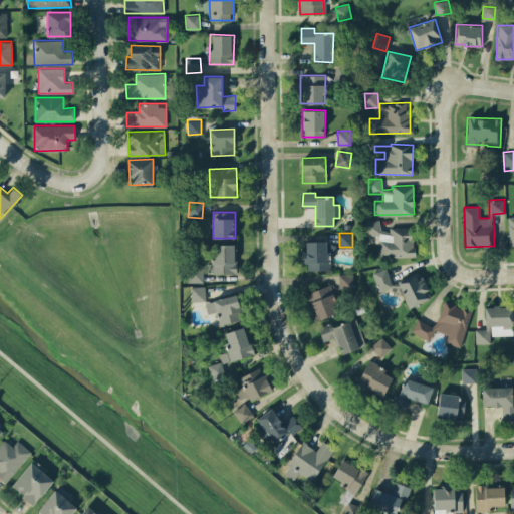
[(330,269),(329,253),(334,253),(334,241),(305,242),(305,270),(330,269)]
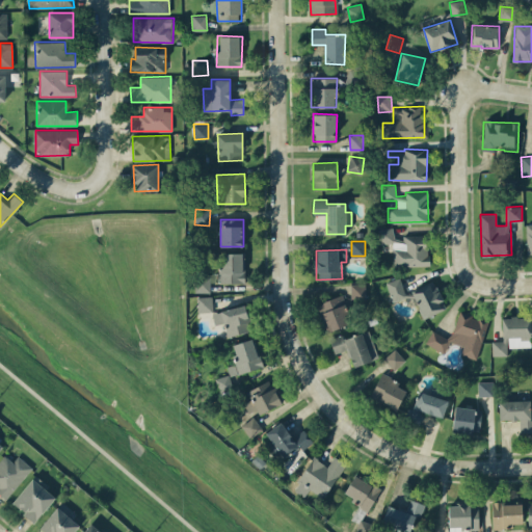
[(244,283),(245,253),(220,253),(219,283),(244,283)]
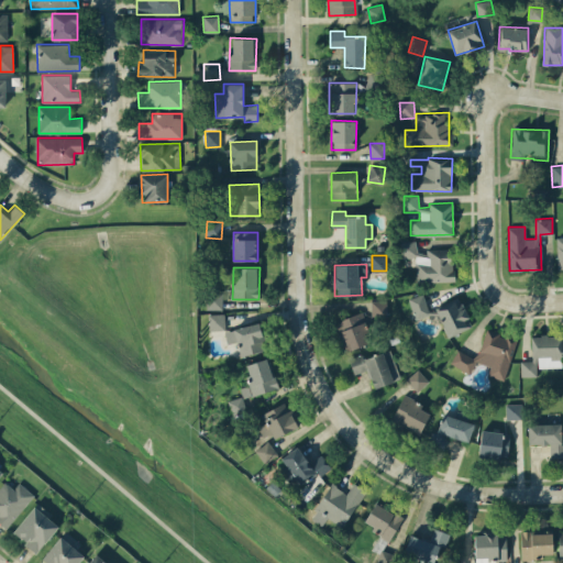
[(222,309),(222,294),(208,294),(208,309),(222,309)]
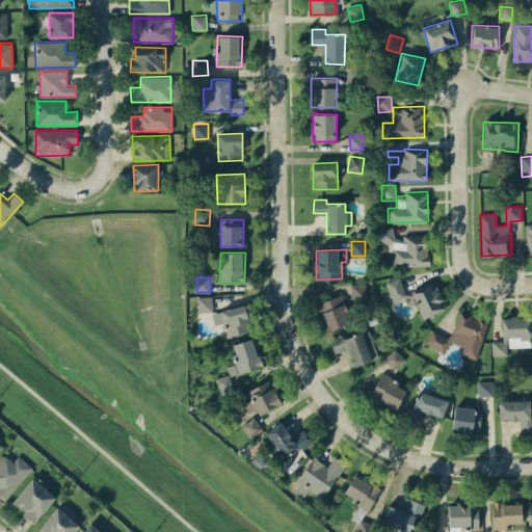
[(392,301),(406,297),(400,277),(386,282),(392,301)]
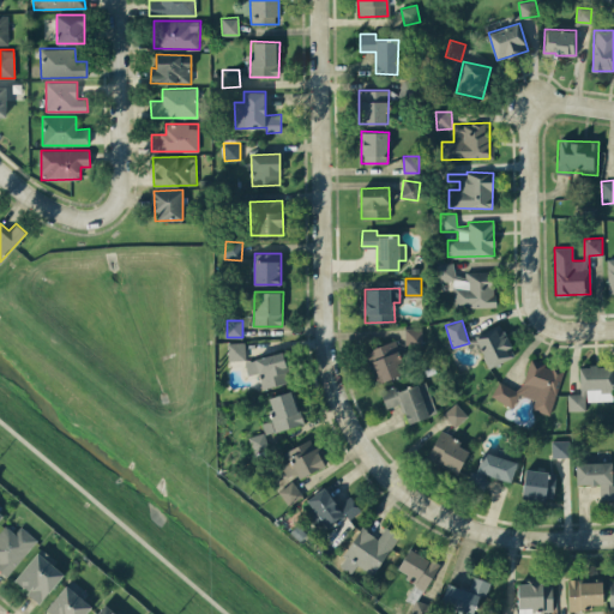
[(487,368),(516,355),(500,323),(473,336),(487,368)]
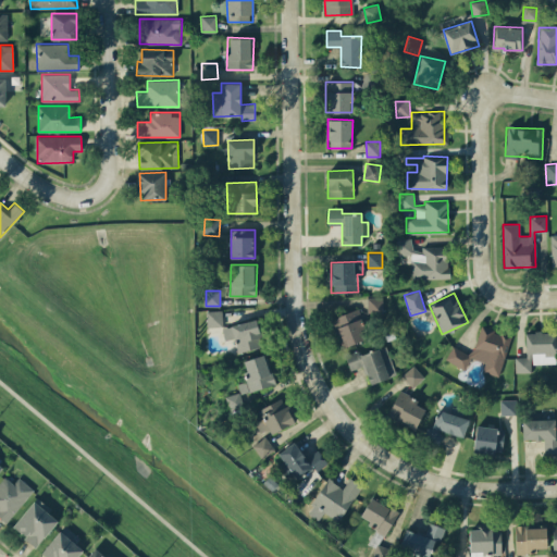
[(367,297),(367,312),(382,312),(382,297),(367,297)]
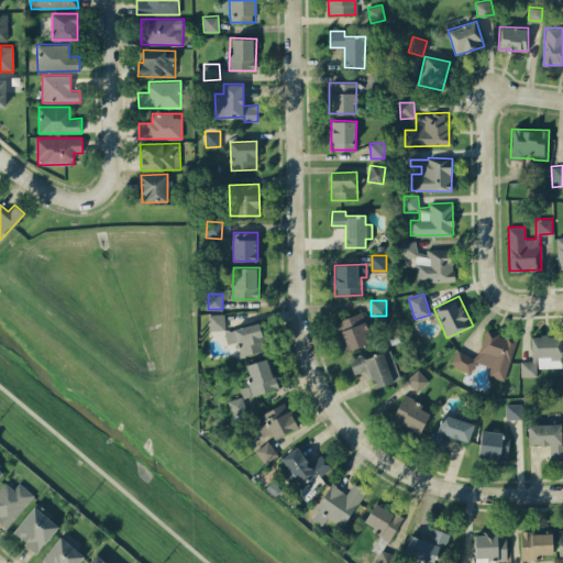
[(334,322),(346,351),(372,341),(361,311),(334,322)]
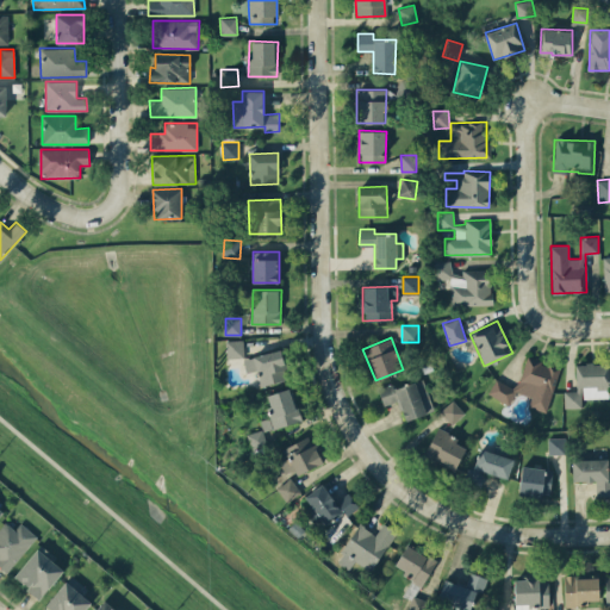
[(228,358),(243,356),(242,340),(226,340),(228,358)]
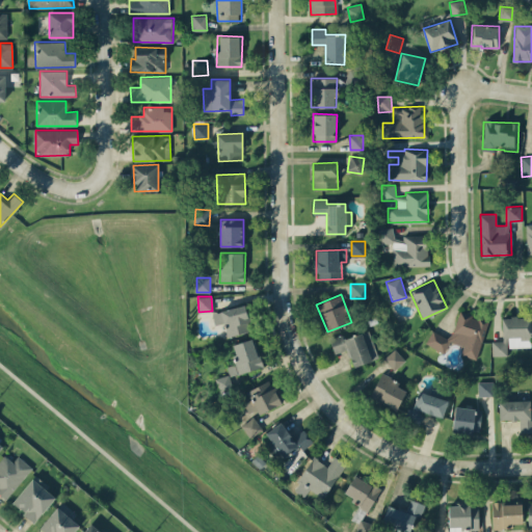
[(212,313),(215,325),(224,322),(228,337),(250,330),(243,304),(212,313)]
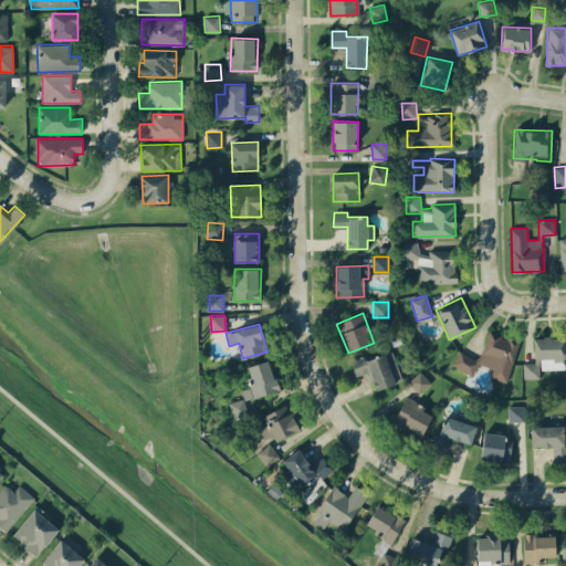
[(454,368),(474,374),(478,363),(493,367),(490,377),(507,383),(519,341),(488,332),(480,358),(458,353),(454,368)]
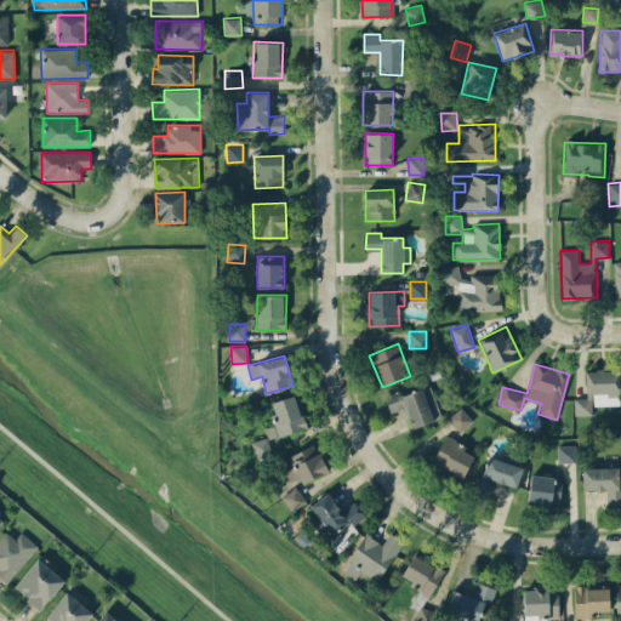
[(620,405),(620,370),(586,370),(586,398),(574,398),(574,415),(592,415),(592,405),(620,405)]
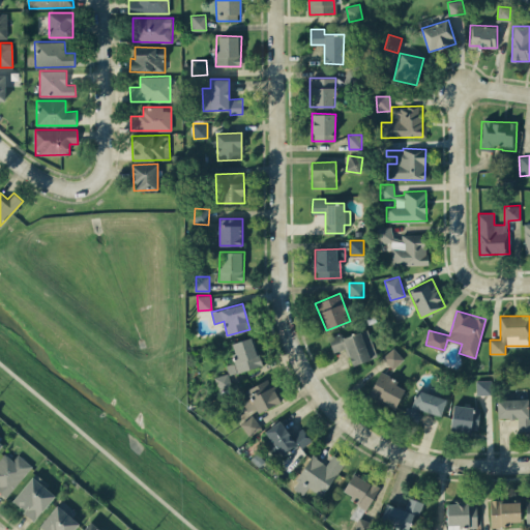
[(328,337),(333,352),(346,348),(352,365),(378,356),(367,328),(343,337),(341,332),(328,337)]
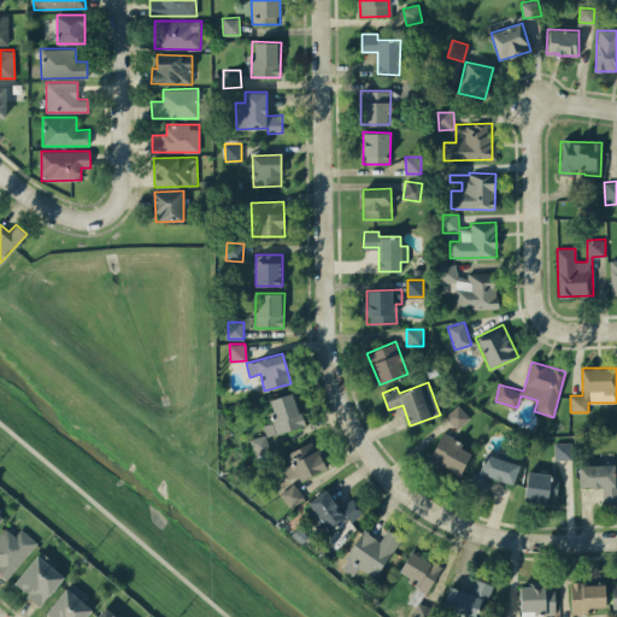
[(305,424),(294,392),(269,400),(276,421),(263,425),(268,436),(305,424)]
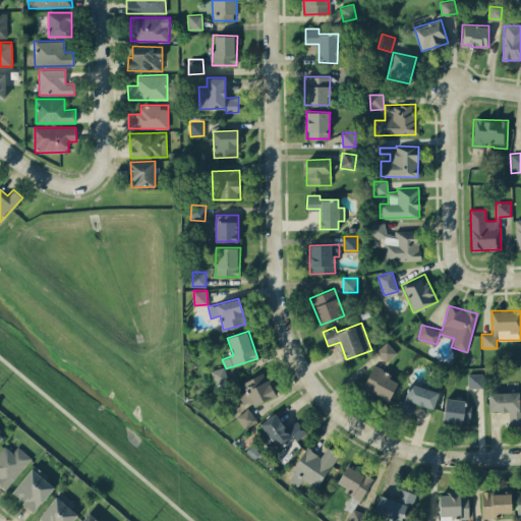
[(397,352),(387,341),(375,351),(387,362),(397,352)]
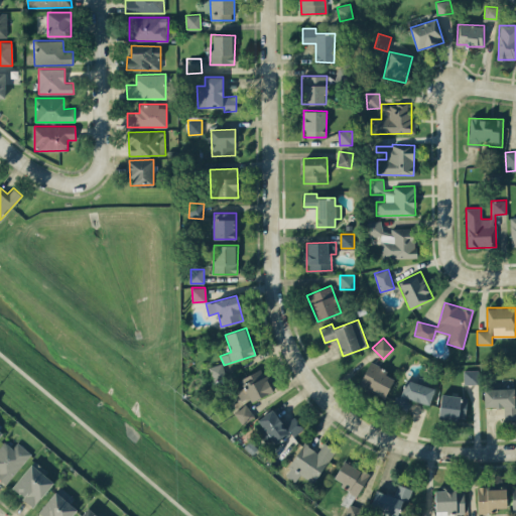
[(226,378),(222,363),(209,367),(213,381),(226,378)]
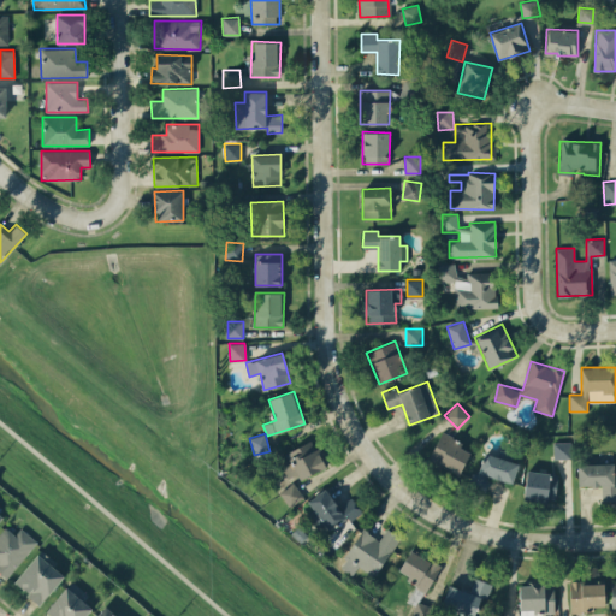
[(472,446),(440,433),(428,461),(460,474),(472,446)]
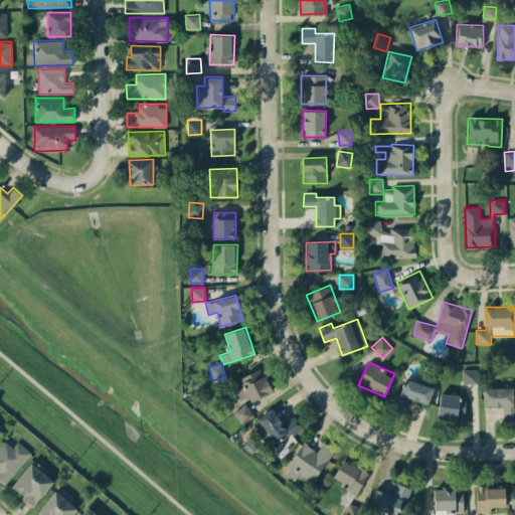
[(242,386),(235,390),(240,400),(248,396),(250,401),(273,389),(261,367),(238,378),(242,386)]
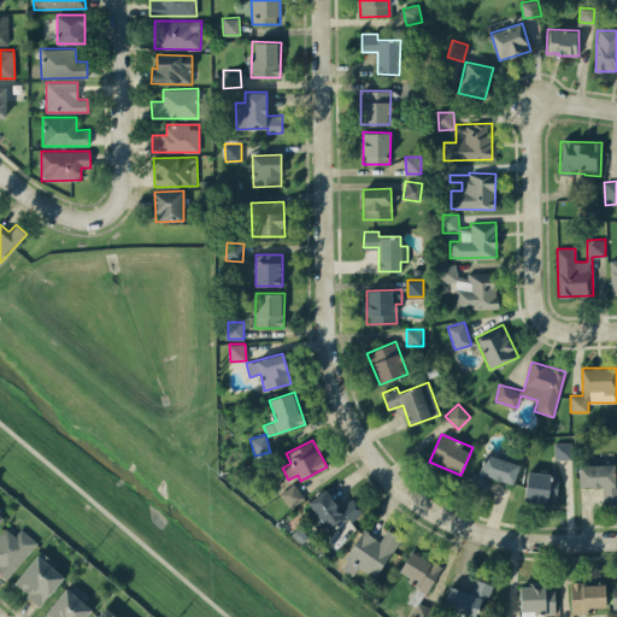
[(554,459),(573,459),(571,442),(554,442),(554,459)]
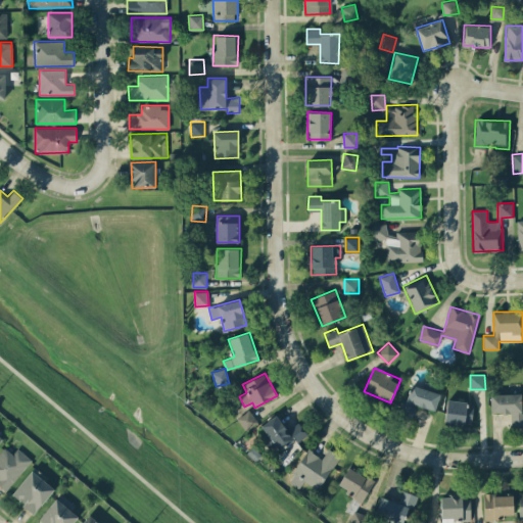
[(440,393),(425,388),(411,383),(401,414),(413,417),(417,405),(435,411),(440,393)]
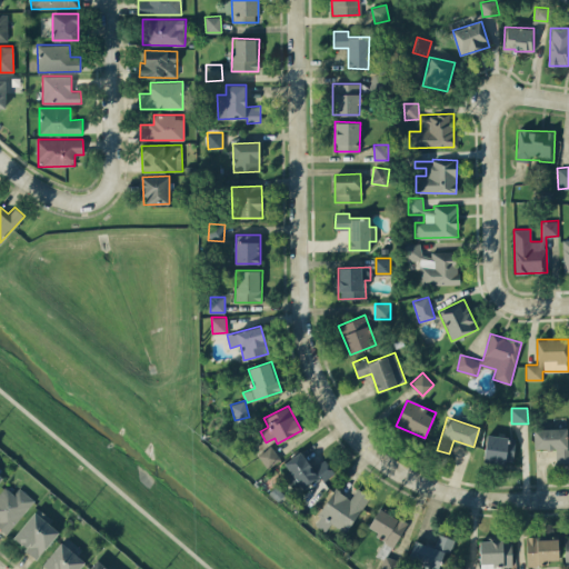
[(567,428),(533,428),(533,449),(556,448),(556,462),(568,461),(568,448),(567,448),(567,428)]
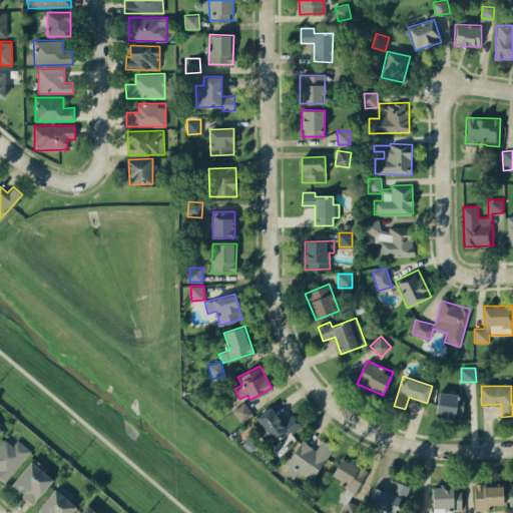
[(461,418),(465,395),(439,391),(435,414),(461,418)]
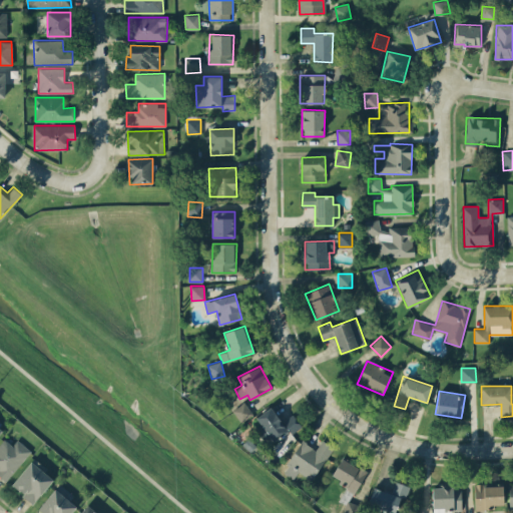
[(240,422),(252,414),(244,402),(232,410),(240,422)]
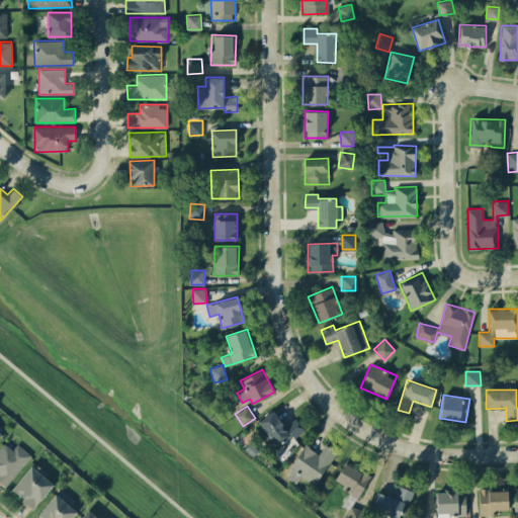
[(295,418),(284,426),(273,411),(258,421),(263,428),(258,432),(270,449),(292,433),(295,437),(305,431),(295,418)]
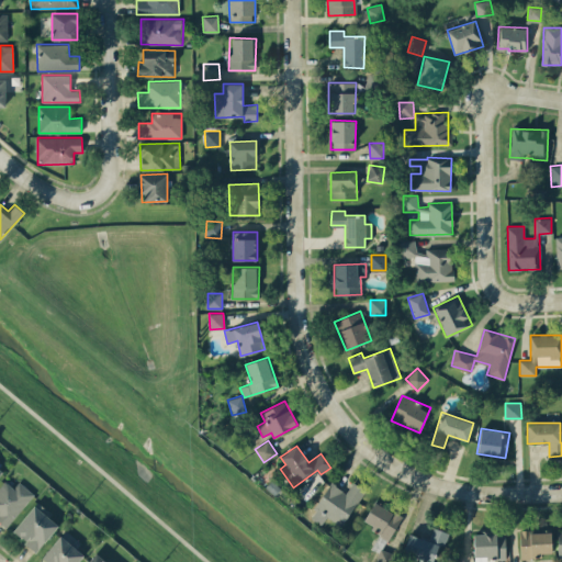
[(0,520),(7,527),(34,494),(19,481),(13,487),(4,480),(0,485),(0,520)]
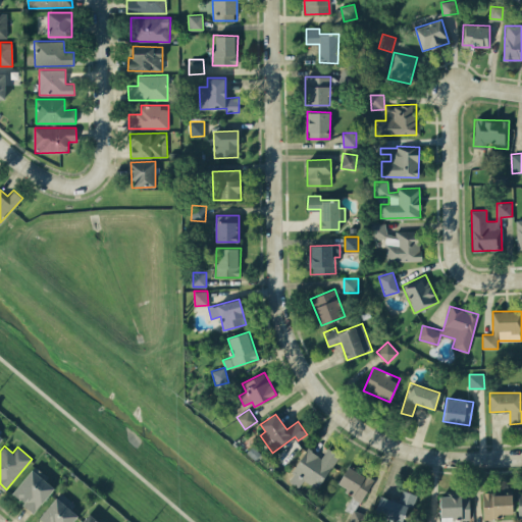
[(321,457),(307,448),(288,480),(299,487),(303,480),(317,488),(338,455),(327,448),(321,457)]
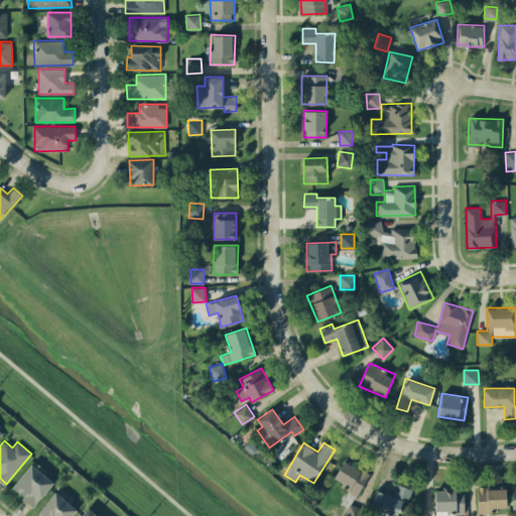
[(33,462),(11,487),(33,506),(55,481),(33,462)]
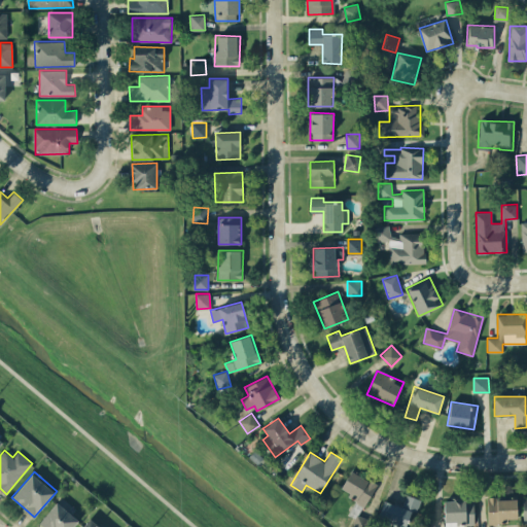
[(377,483),(350,471),(342,488),(351,492),(348,498),(365,506),(377,483)]
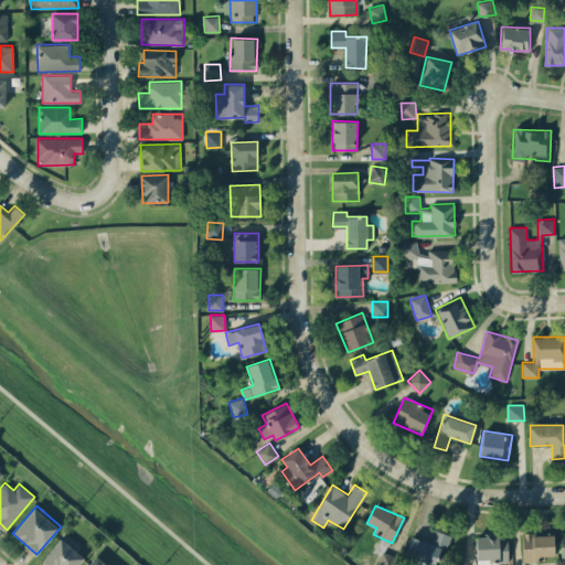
[(451,535),(436,530),(430,543),(412,535),(405,554),(433,564),(435,564),(441,546),(447,548),(451,535)]
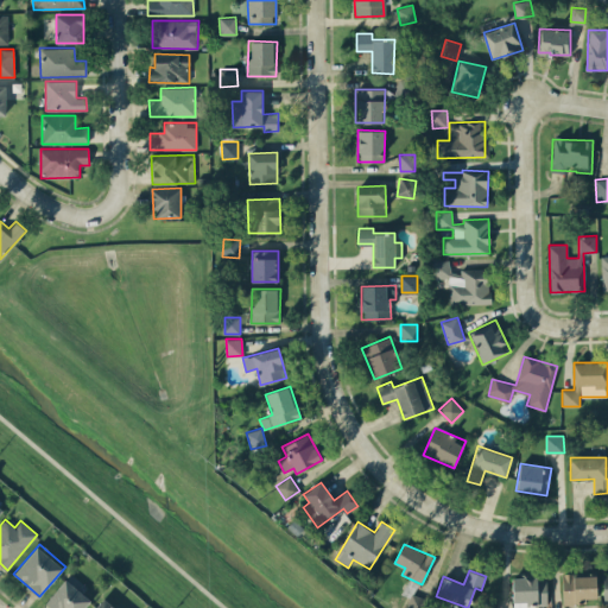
[(83,607),(92,600),(83,593),(88,587),(71,572),(45,602),(51,607),(83,607)]
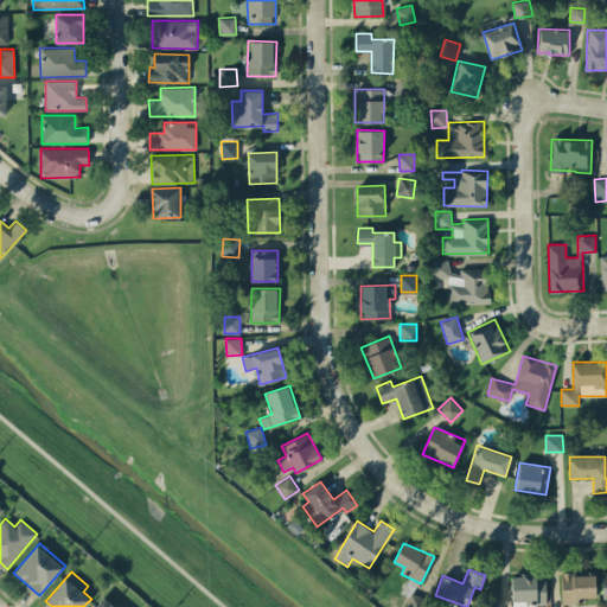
[(595,573),(561,574),(561,602),(586,602),(586,598),(595,596),(595,573)]
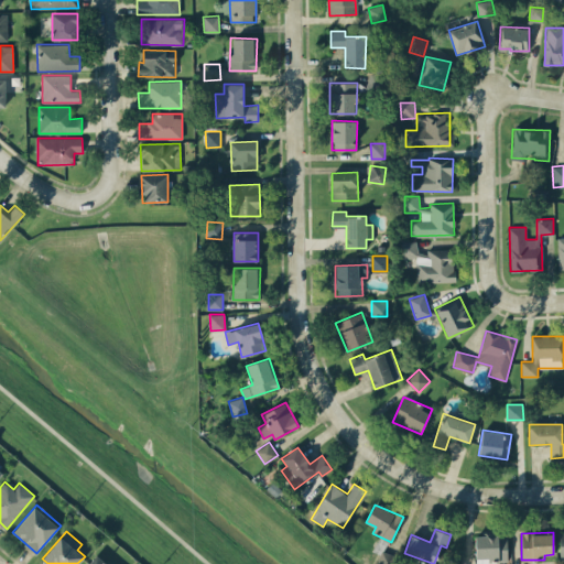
[(476,563),(508,562),(507,534),(475,535),(476,563)]
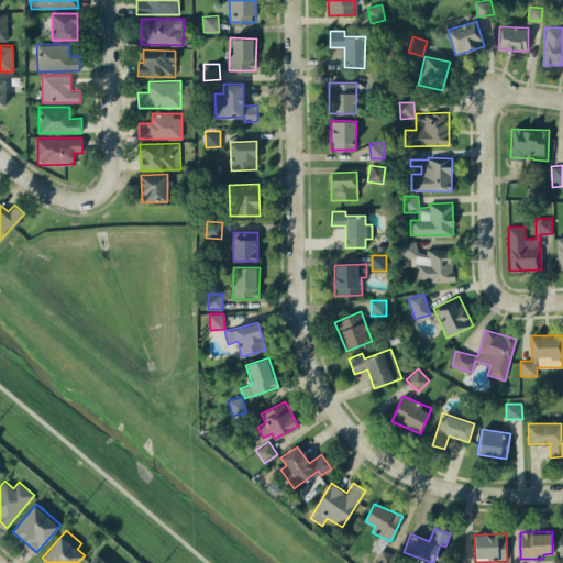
[(107,562),(97,553),(87,562),(107,562)]
